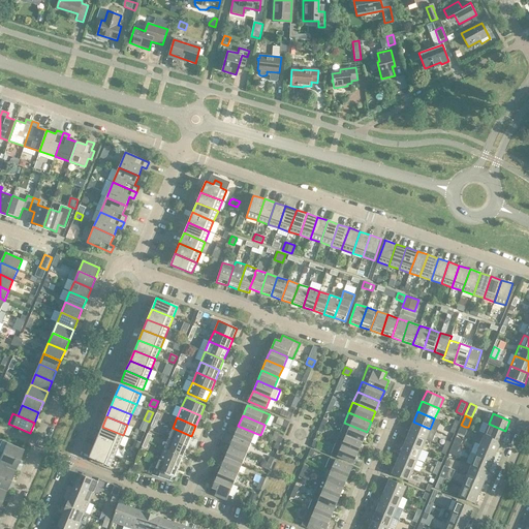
[(143,419),(138,430),(145,432),(149,423),(143,419)]
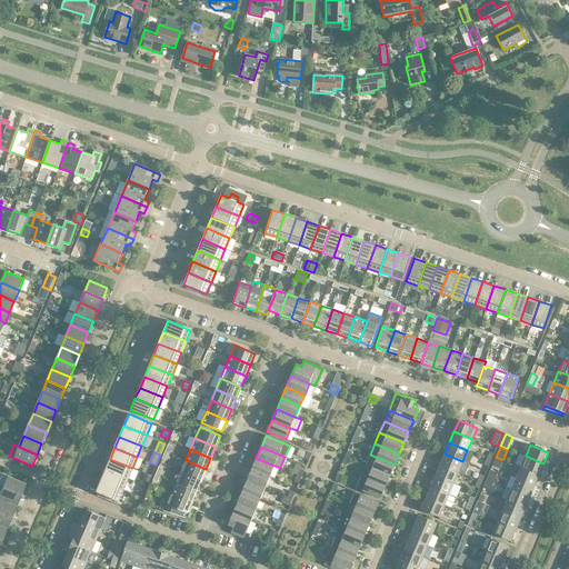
[(469,463),(462,461),(445,453),(440,465),(458,472),(465,475),(469,463)]
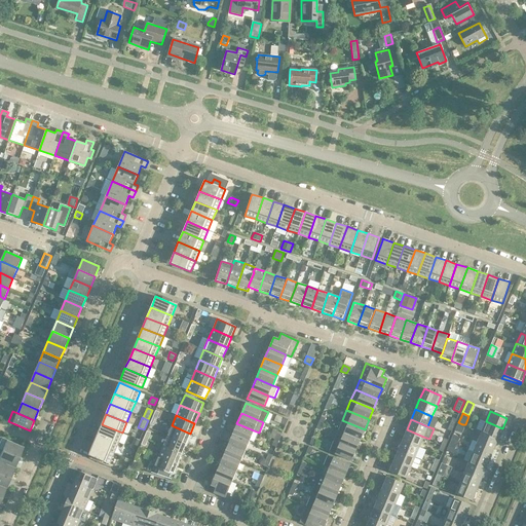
[(365,429),(342,420),(338,430),(361,440),(365,429)]
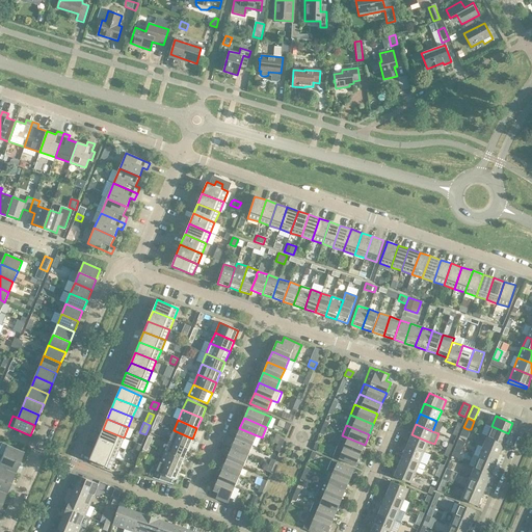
[(508,433),(491,426),(486,436),(504,444),(508,433)]
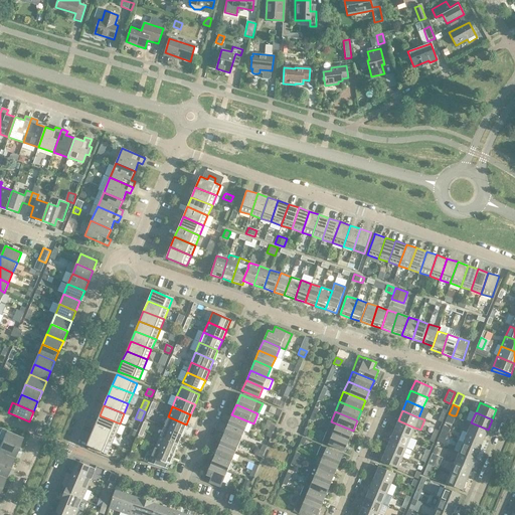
[(447,419),(446,422),(452,424),(456,416),(453,415),(449,413),(447,419)]
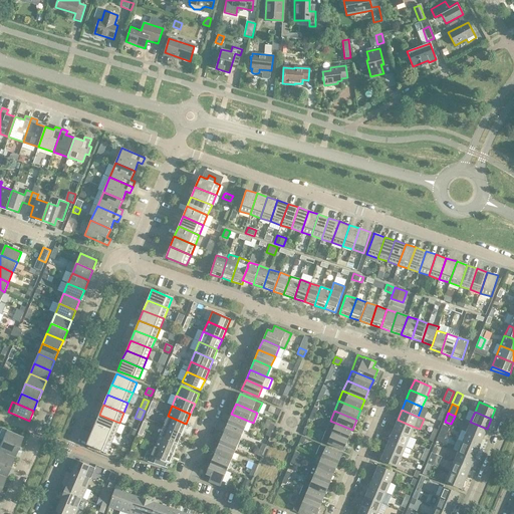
[(248,421),(231,414),(227,424),(243,431),(248,421)]
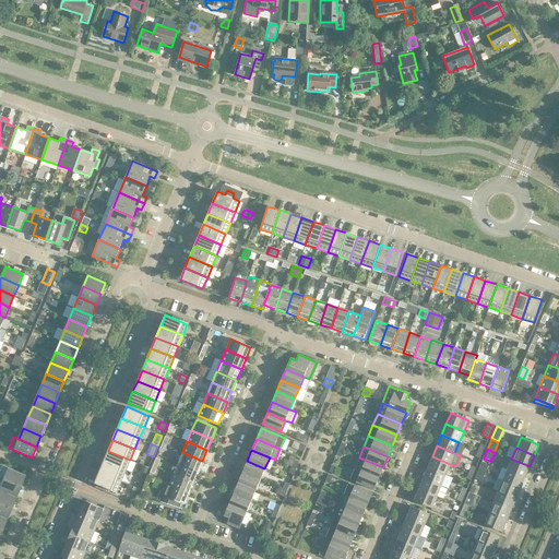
[(130,460),(108,451),(103,462),(126,471),(130,460)]
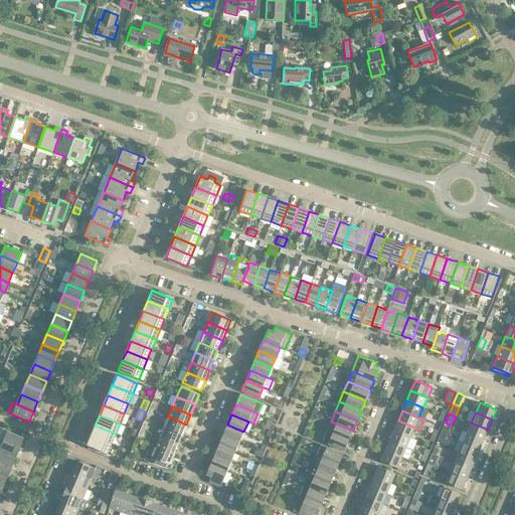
[(186,424),(168,416),(164,426),(182,435),(186,424)]
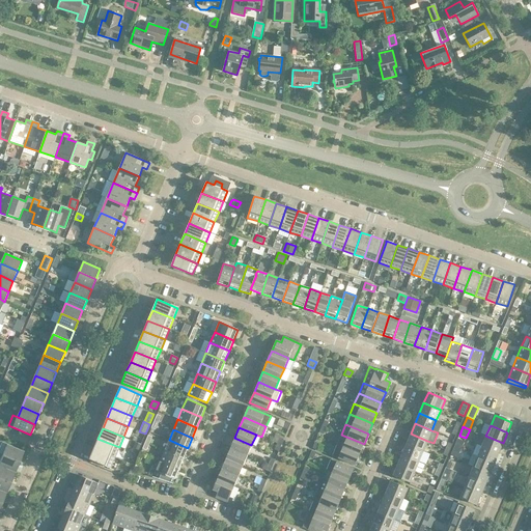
[(427,441),(411,434),(407,444),(423,451),(427,441)]
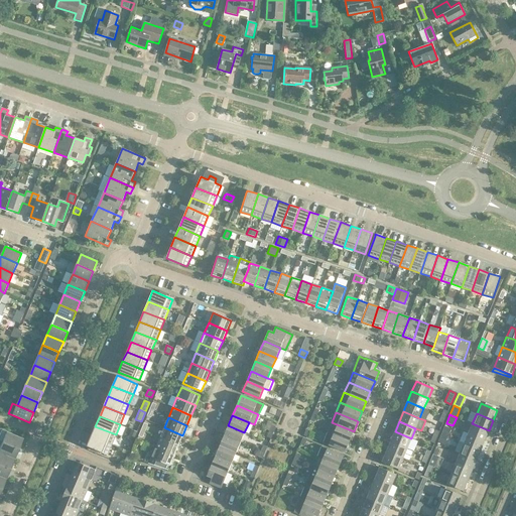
[(354,431),(332,422),(328,432),(349,441),(354,431)]
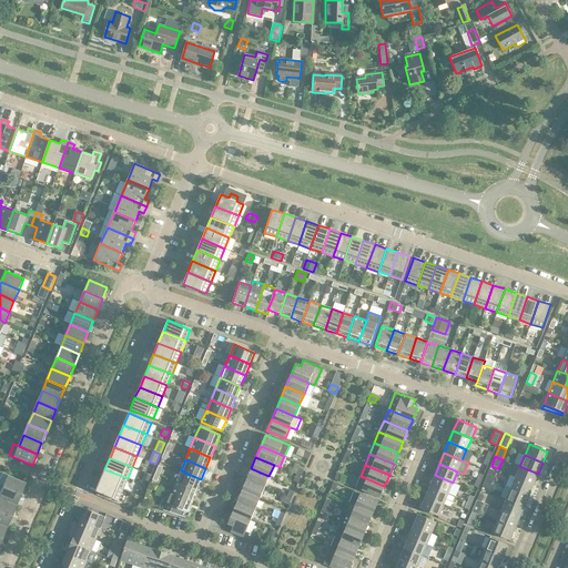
[(538,474),(519,466),(515,477),(533,485),(538,474)]
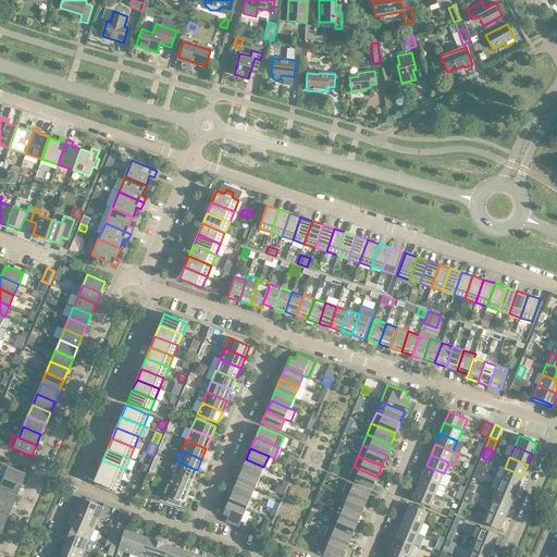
[(263,467),(246,459),(242,470),(259,478),(263,467)]
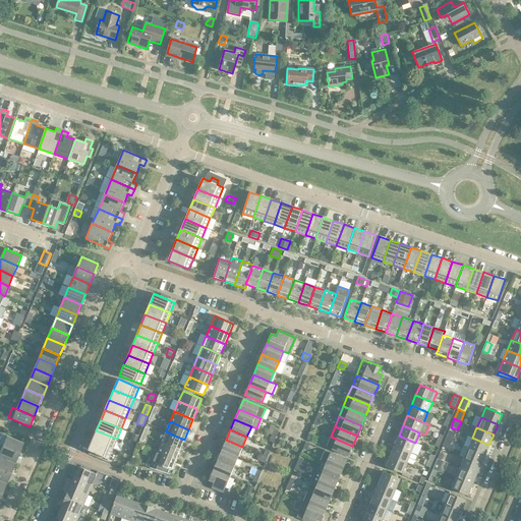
[(448,432),(446,439),(452,441),(456,432),(449,429),(448,432)]
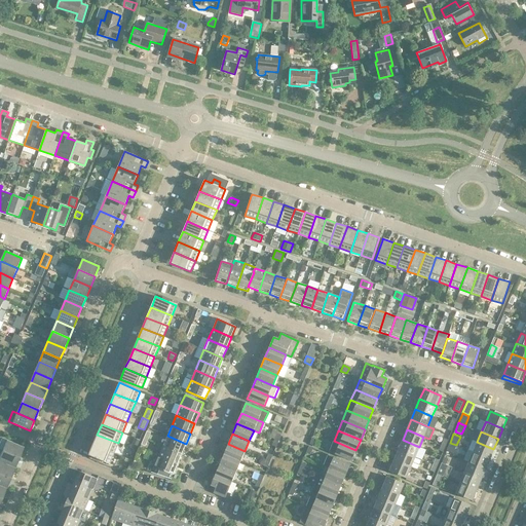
[(118,443),(97,435),(92,445),(114,453),(118,443)]
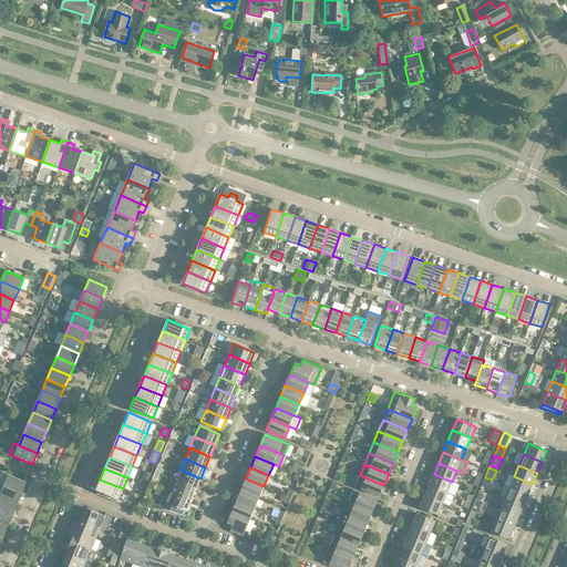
[(200,478),(181,470),(176,481),(196,490),(200,478)]
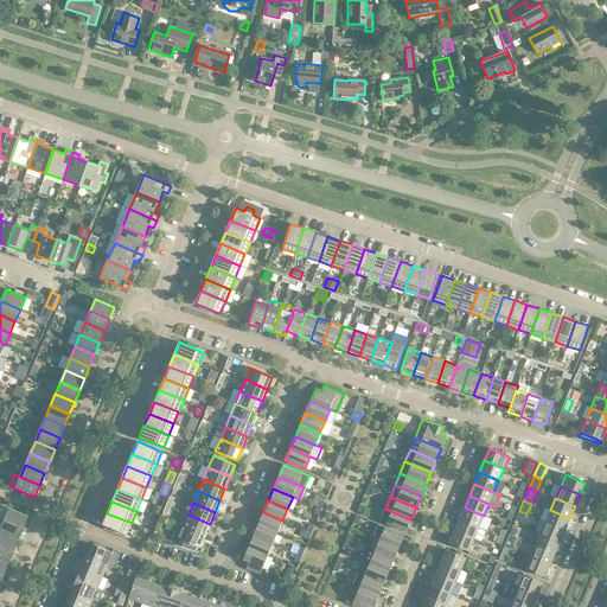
[(0,509),(0,519),(1,521),(21,529),(26,516),(1,506),(0,509)]
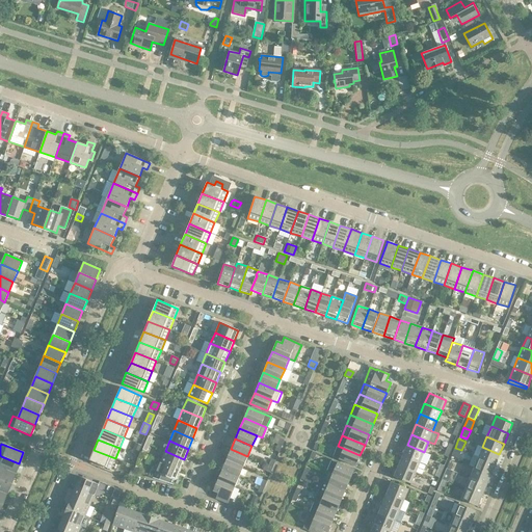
[(424,452),(407,445),(402,455),(420,462),(424,452)]
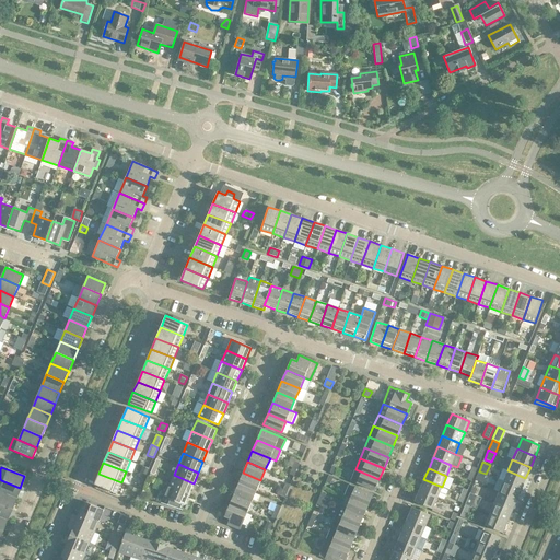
[(378,479),(356,469),(350,480),(374,490),(378,479)]
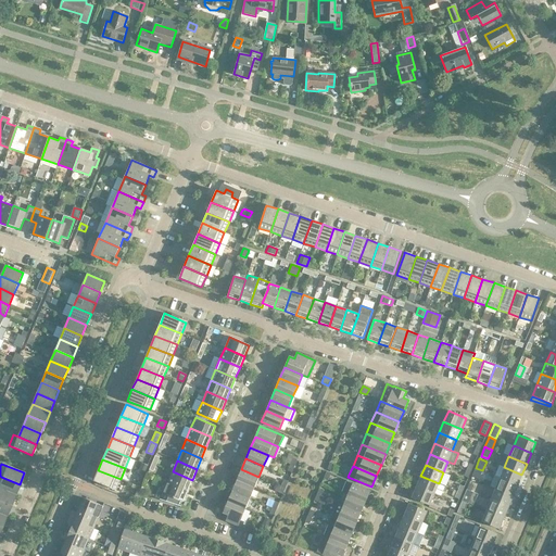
[(521,475),(504,467),(500,478),(517,485),(521,475)]
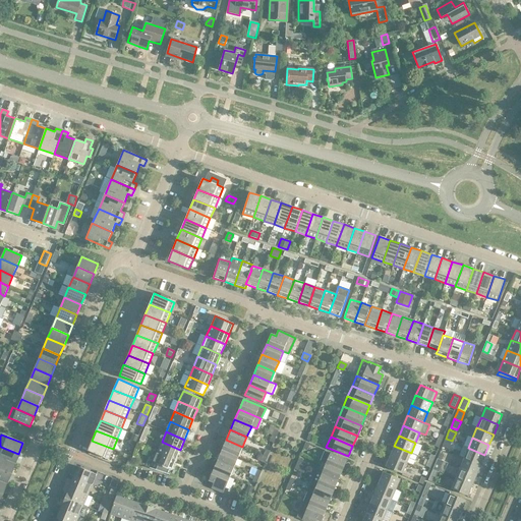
[(443,445),(442,447),(449,450),(452,442),(450,440),(446,439),(443,445)]
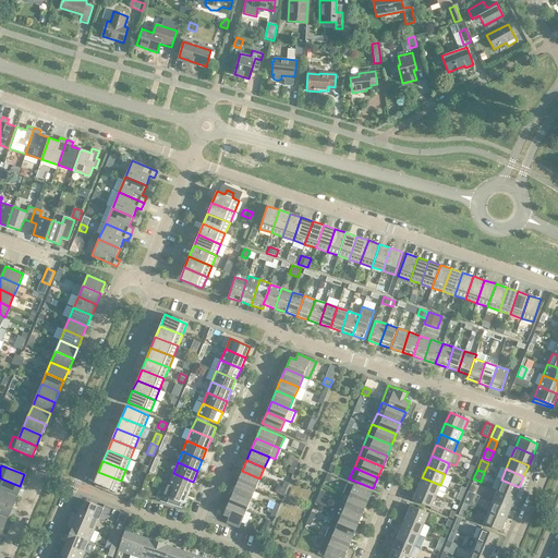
[(266,481),(259,478),(242,471),(238,482),(255,489),(262,492),(266,481)]
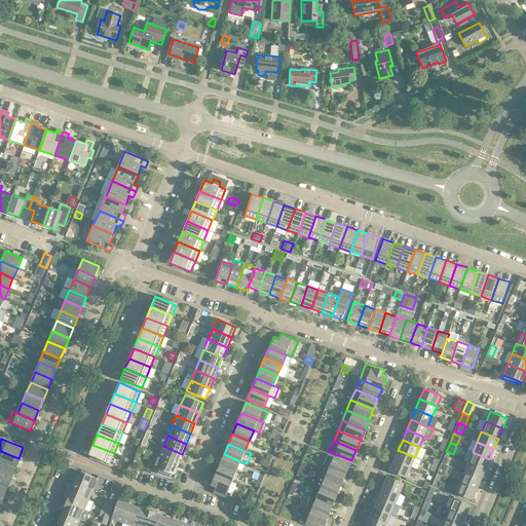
[(114,453),(92,445),(88,455),(109,464),(114,453)]
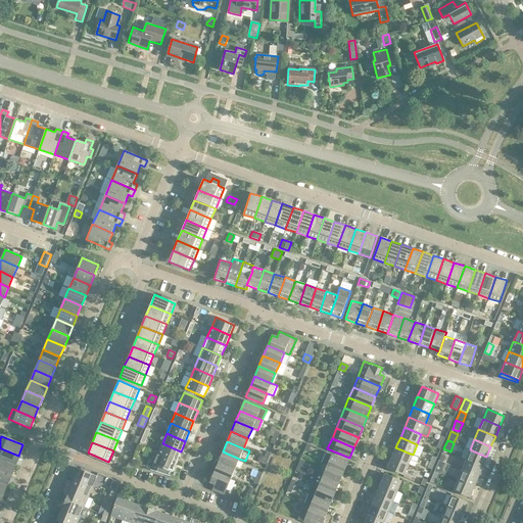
[(181,452),(162,443),(157,454),(177,462),(181,452)]
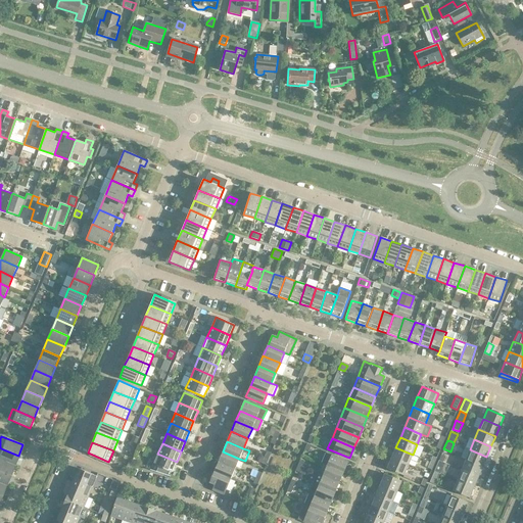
[(413,455),(395,447),(391,458),(409,465),(413,455)]
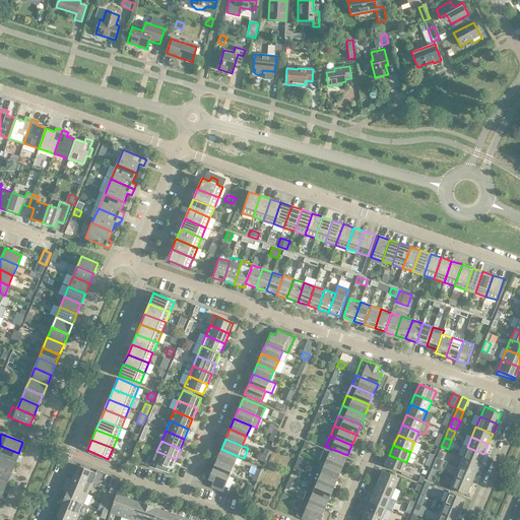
[(18,453),(1,446),(0,449),(0,456),(13,463),(18,453)]
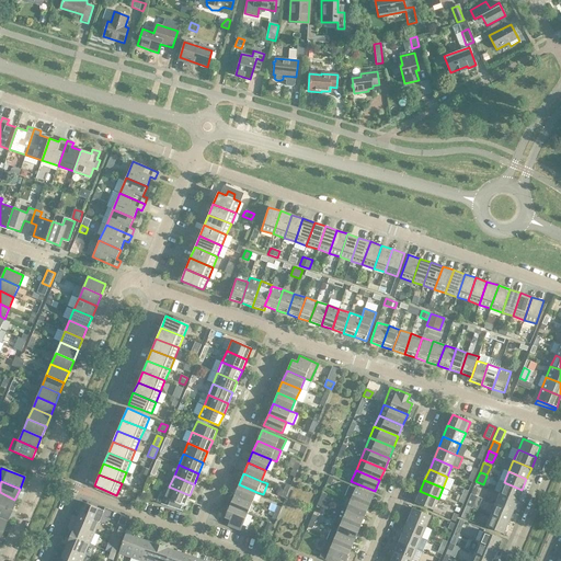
[(522,490),(504,482),(500,493),(517,501),(522,490)]
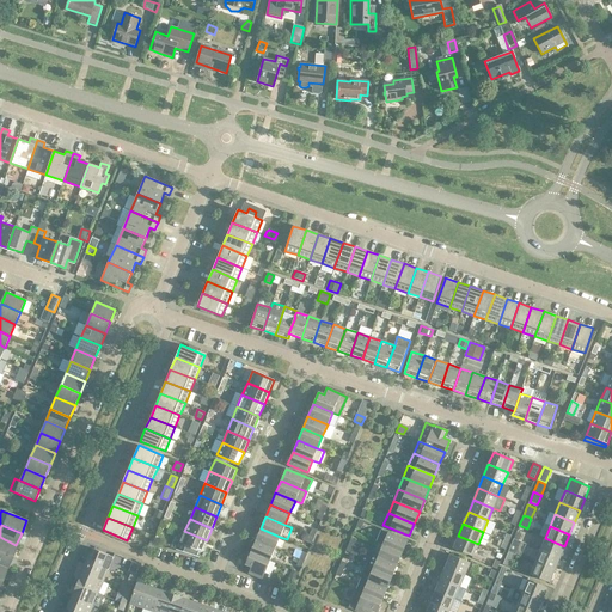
[(280,537),(261,528),(256,540),(275,549),(280,537)]
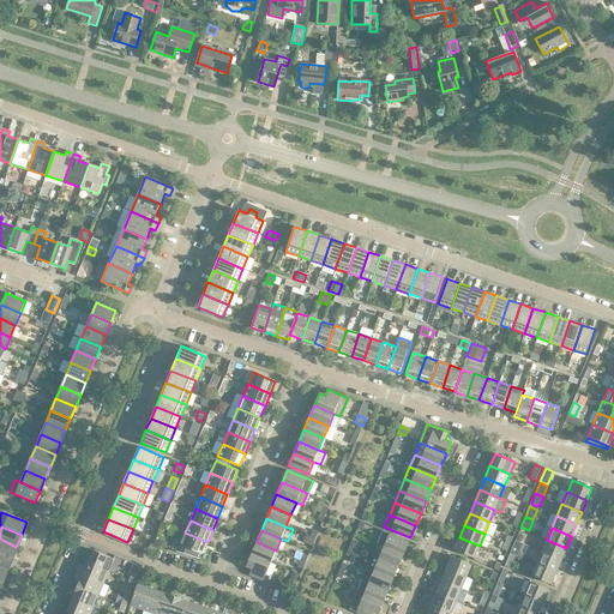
[(377,543),(384,546),(403,554),(409,542),(383,531),(377,543)]
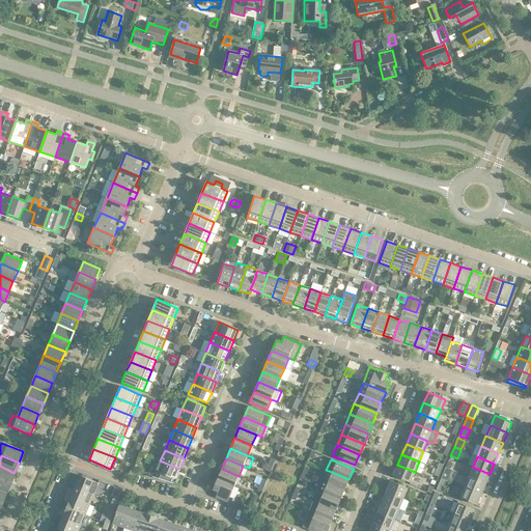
[(179,469),(160,460),(154,477),(152,476),(152,477),(172,484),(173,483),(170,482),(172,478),(174,479),(179,469)]
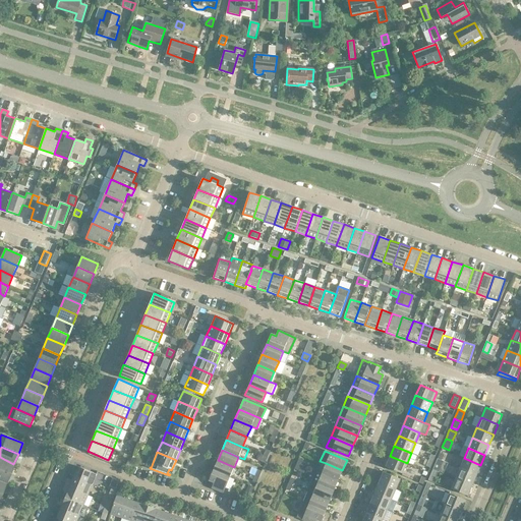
[(407,463),(390,456),(386,466),(402,473),(407,463)]
